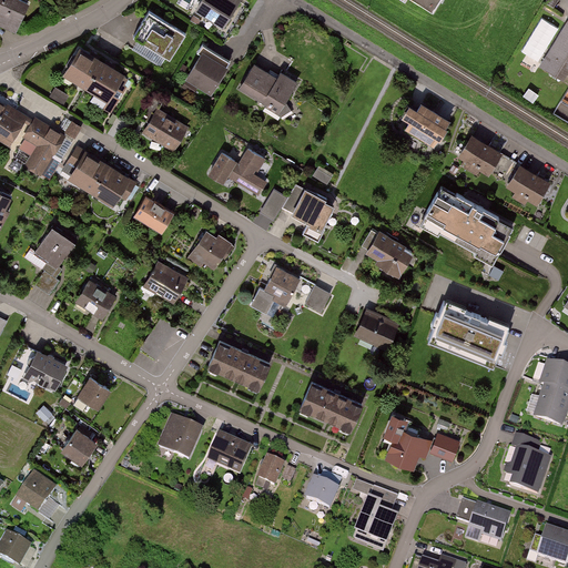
[(0,0),(0,26),(12,32),(26,3),(18,0),(0,0)]
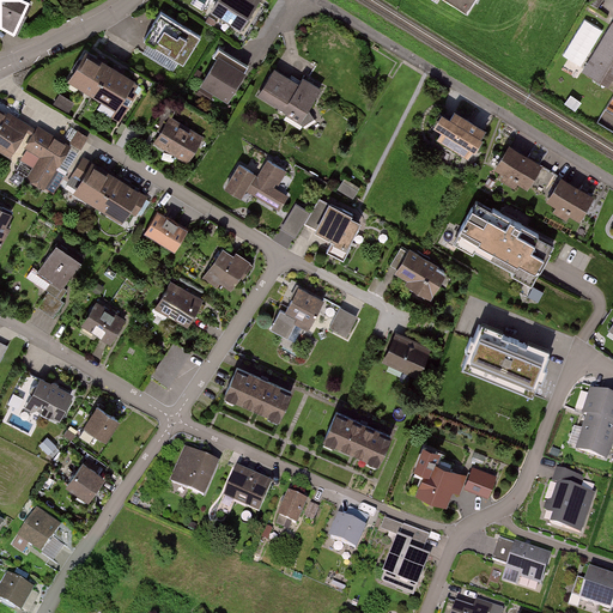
[(258,0),(211,0),(205,11),(238,32),(258,0)]
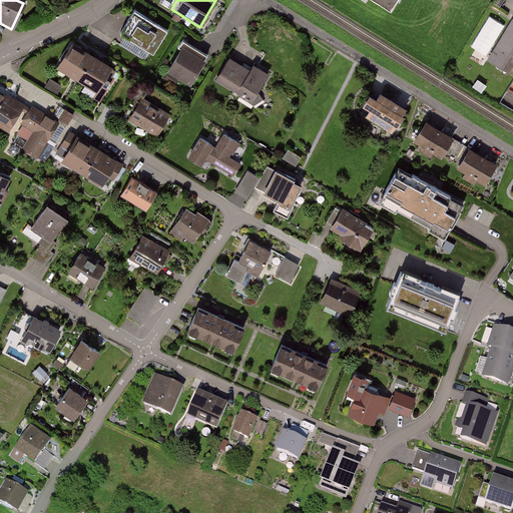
[(359,0),(365,4),(368,0),(373,0),(389,11),(397,0),(359,0)]
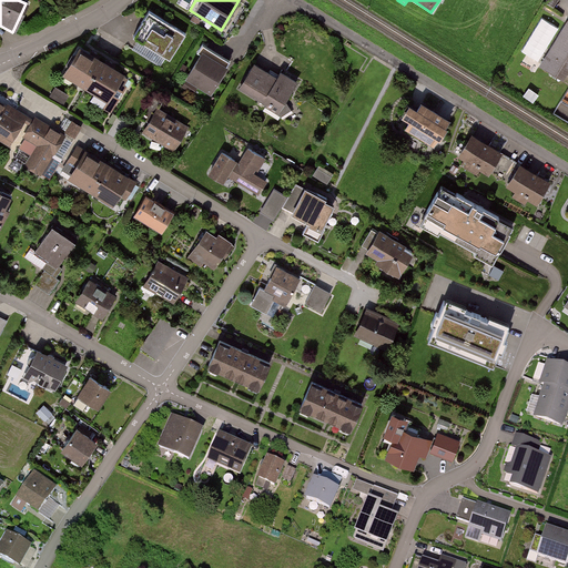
[(547,0),(545,4),(554,9),(559,0),(547,0)]
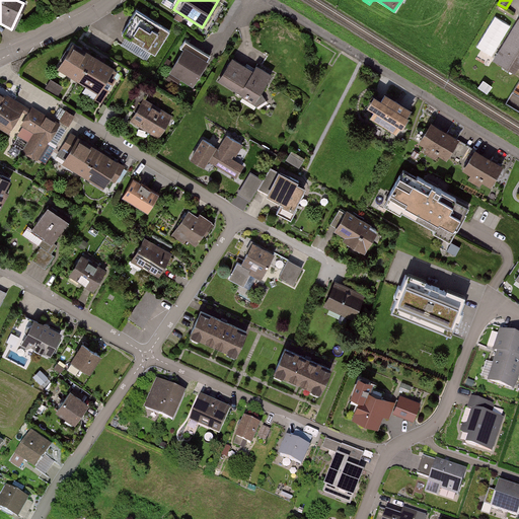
[(168,31),(132,9),(117,33),(153,56),(168,31)]
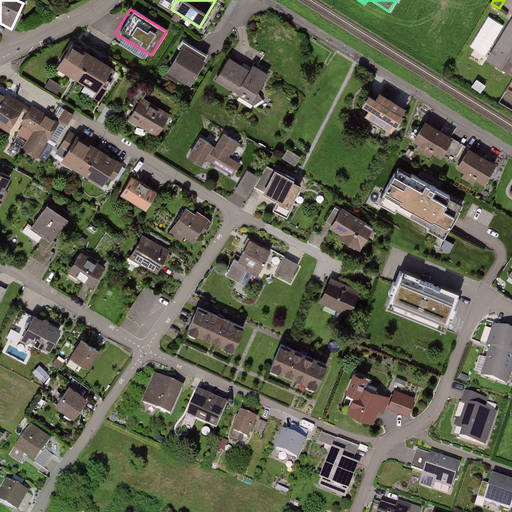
[(511,19),(489,57),(511,70),(511,69),(511,19)]
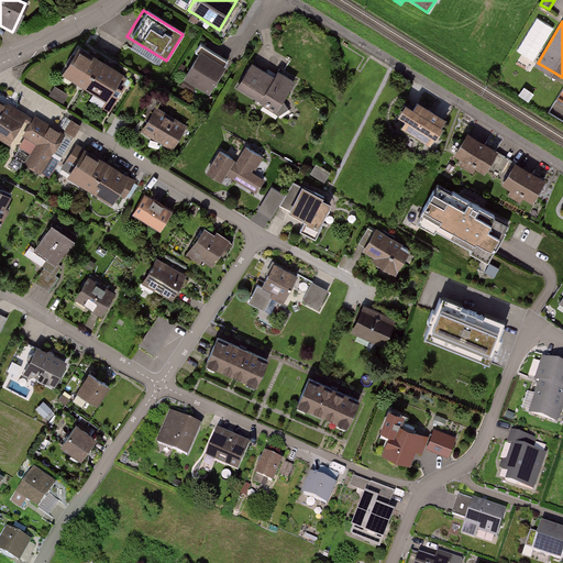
[(227,62),(200,46),(181,78),(209,94),(227,62)]
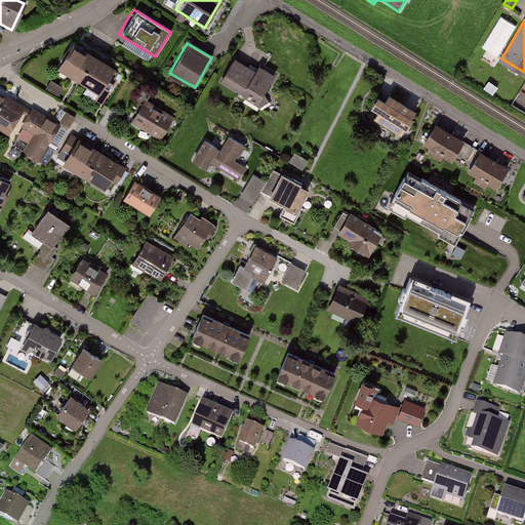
[(111,70),(68,46),(54,70),(98,93),(111,70)]
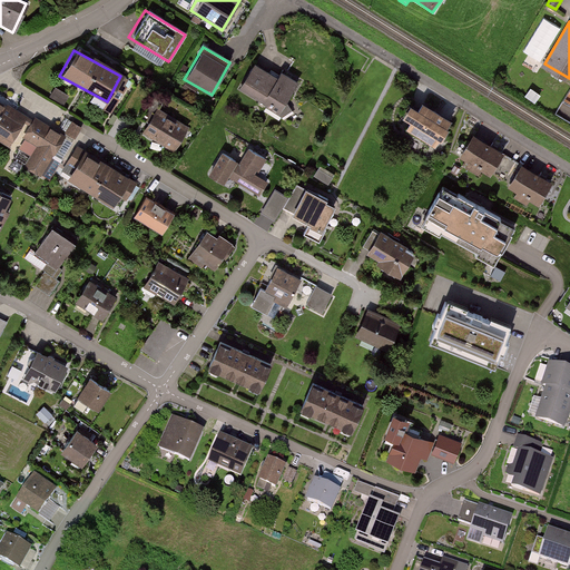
[(275,75),(254,62),(237,89),(281,115),(291,108),(286,101),(298,81),(278,69),(275,75)]
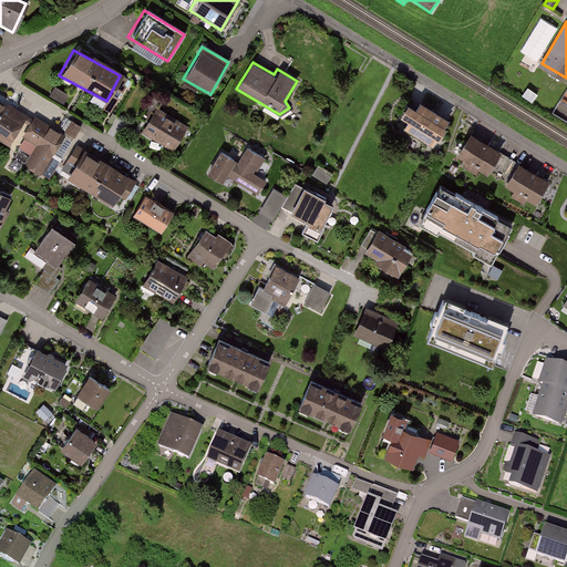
[(66,101),(70,92),(55,85),(52,94),(66,101)]
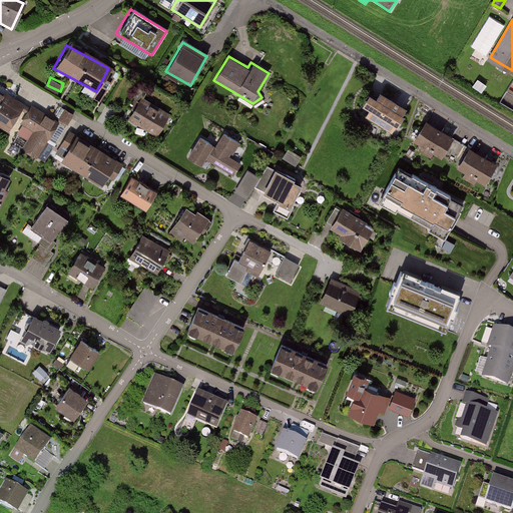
[(73,117),(58,107),(52,116),(32,103),(27,110),(0,91),(0,129),(14,139),(17,134),(27,141),(22,148),(43,162),(73,117)]
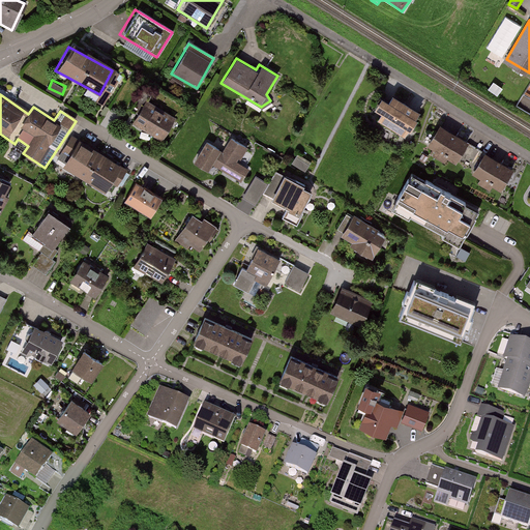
[(378,113),(374,121),(404,139),(419,113),(389,95),(385,101),(378,97),(372,109),(378,113)]
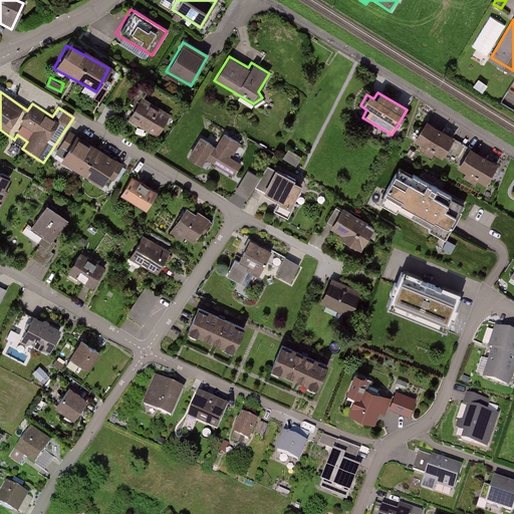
[(168,113),(140,96),(125,119),(154,137),(168,113)]
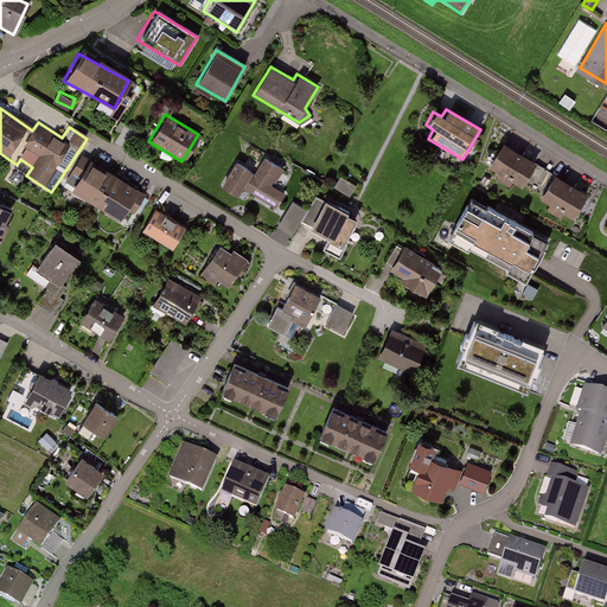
[(535,164),(502,142),(486,166),(519,189),(535,164)]
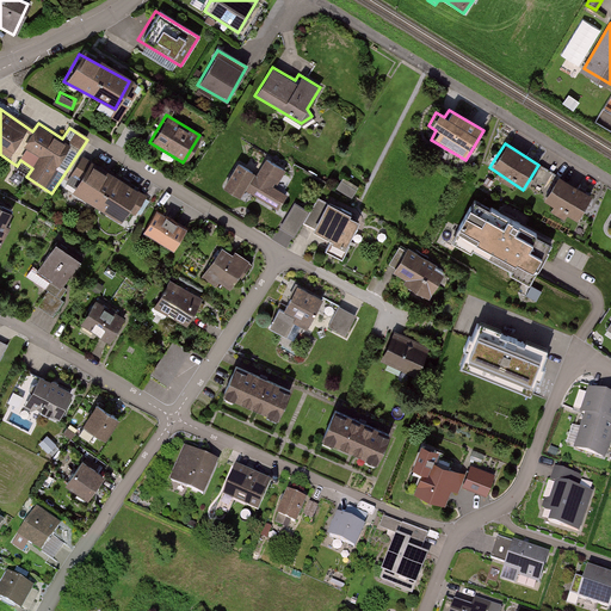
[(140,190),(82,154),(69,176),(75,179),(69,189),(119,218),(125,208),(135,213),(144,196),(139,192),(140,190)]
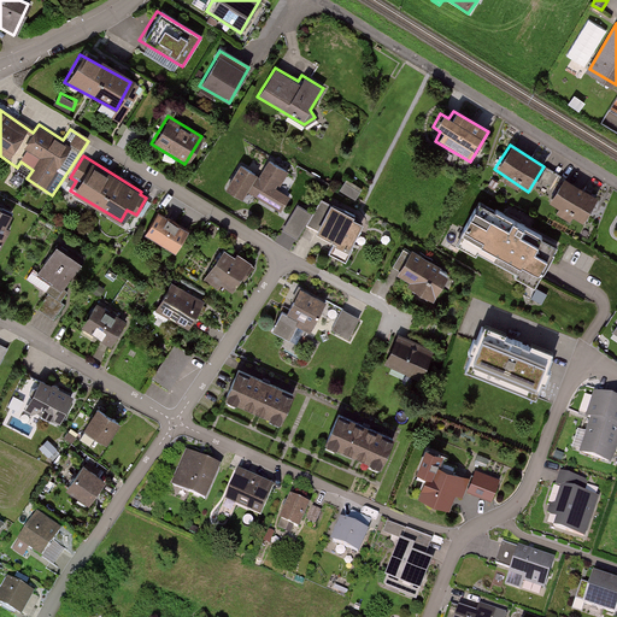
[(258,178),(236,165),(222,188),(242,200),(248,192),(281,212),(291,197),(276,187),(286,174),(268,163),(258,178)]
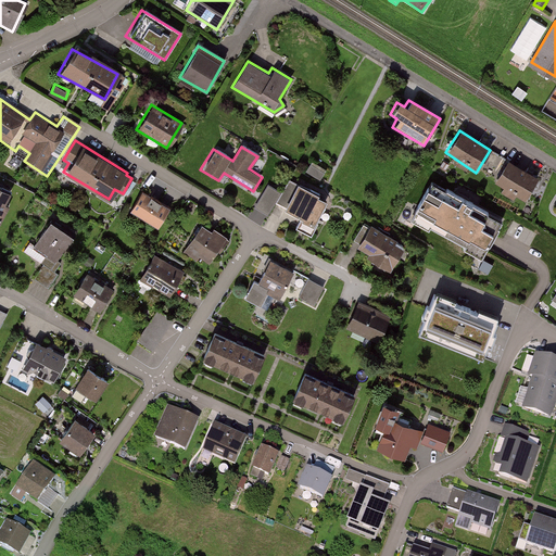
[(539,177),(506,159),(492,184),(502,189),(500,193),(512,200),(515,194),(526,200),(539,177)]
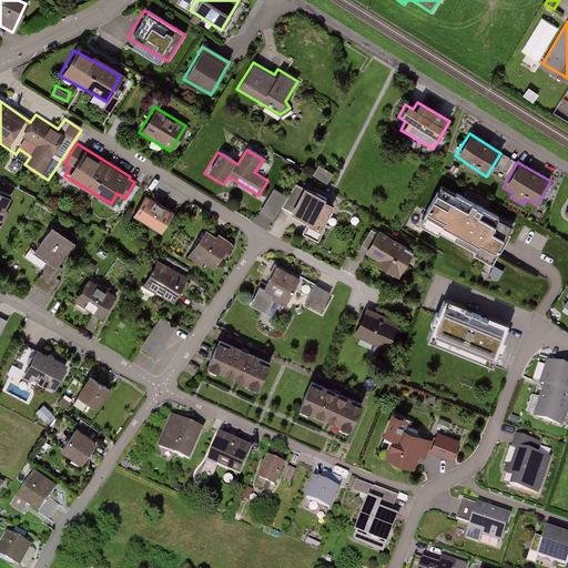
[(513,224),(435,183),(414,224),(435,235),(437,231),(473,250),(470,255),(490,266),(513,224)]
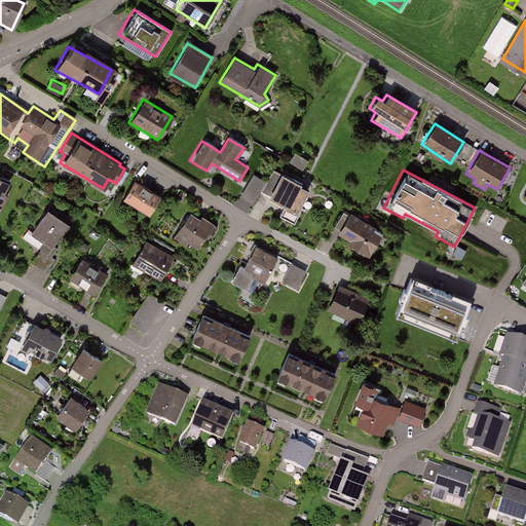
[(266,183),(253,176),(241,196),(254,203),(266,183)]
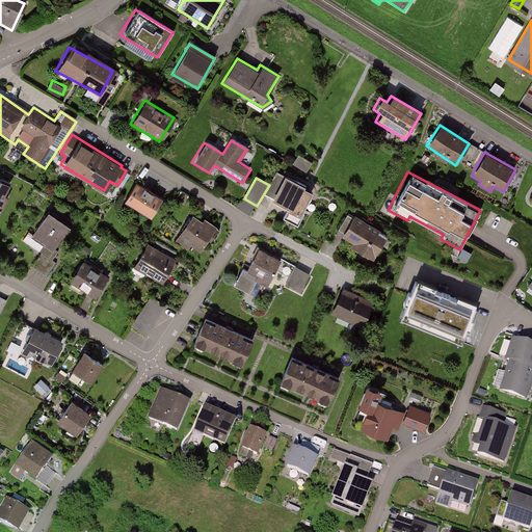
[(286,207),(280,217),(295,228),(303,213),(300,211),(311,193),(286,178),(272,200),(286,207)]
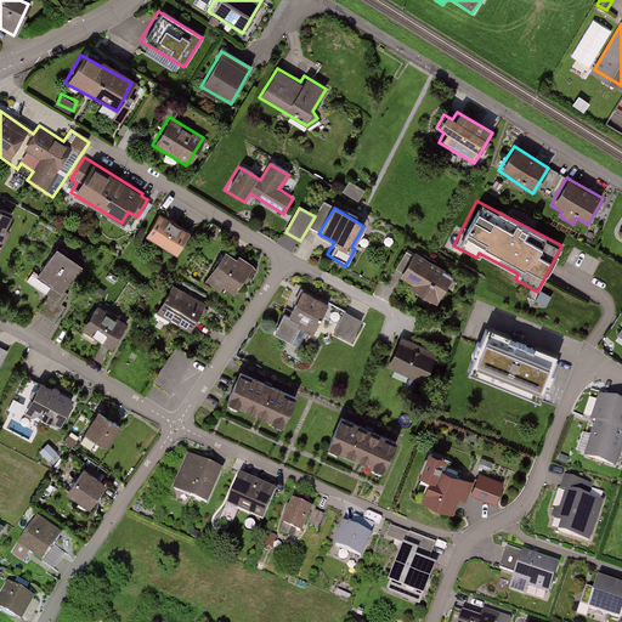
[(188,231),(157,213),(143,235),(175,254),(188,231)]
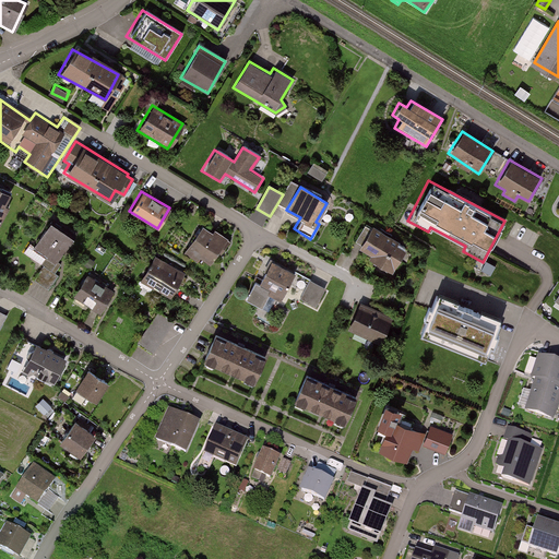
[(72,238),(47,223),(32,247),(46,256),(31,280),(47,290),(57,275),(54,273),(60,263),(57,261),(72,238)]
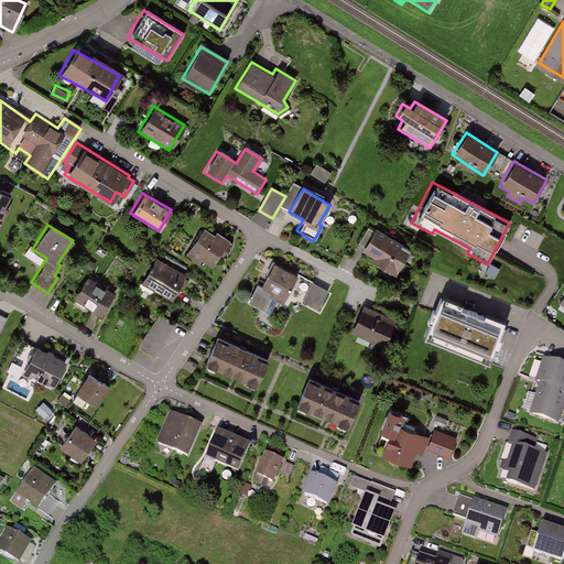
[(213,235),(203,228),(184,253),(198,263),(201,259),(210,267),(228,240),(215,231),(213,235)]
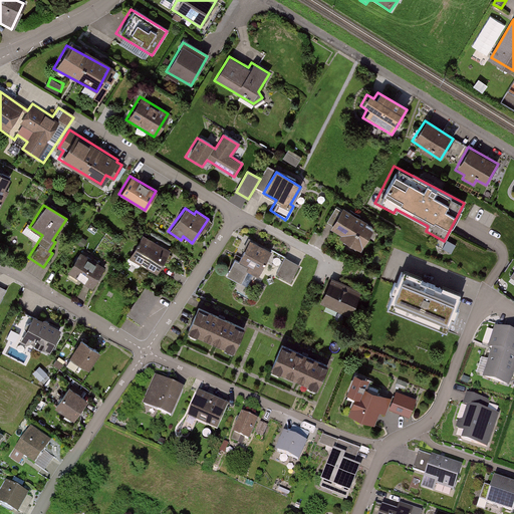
[(373,227),(338,208),(327,229),(339,235),(336,239),(360,251),(373,227)]
